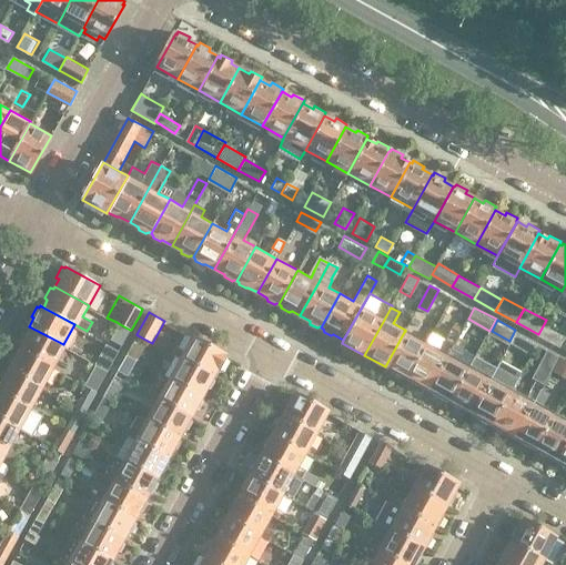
[(545,322),(538,334),(559,346),(565,336),(565,333),(545,322)]
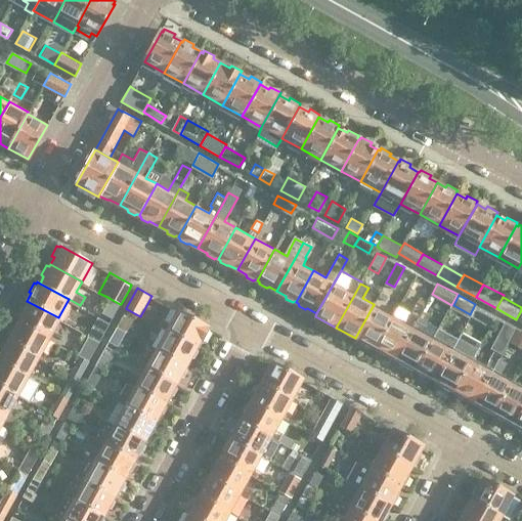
[(120,304),(111,299),(103,312),(113,317),(120,304)]
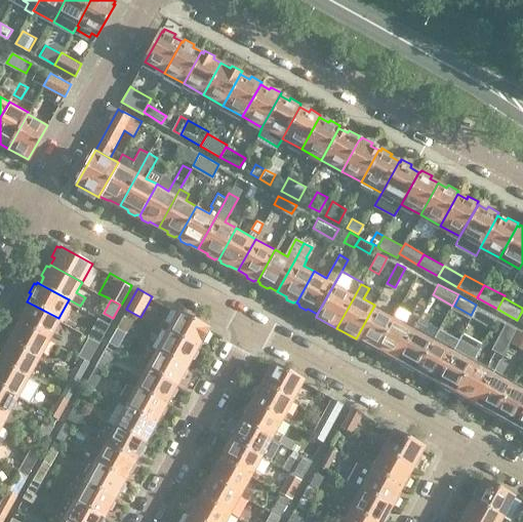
[(24,314),(19,321),(51,338),(62,320),(58,318),(27,302),(21,312),(24,314)]
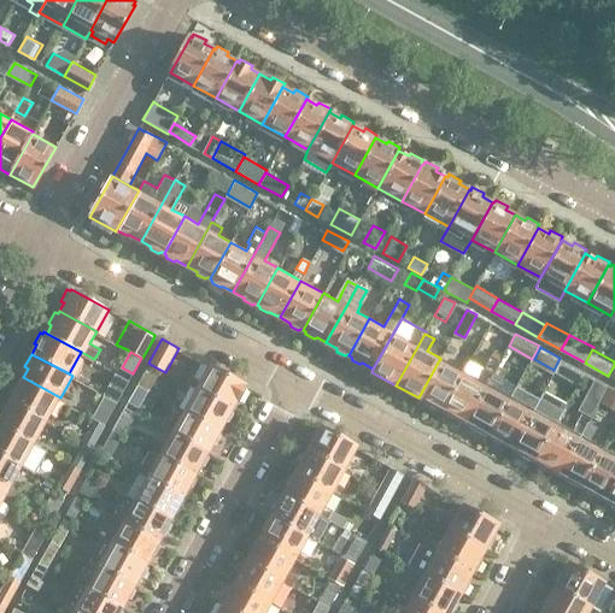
[(463,373),(444,407),(447,410),(447,413),(455,417),(458,416),(467,420),(486,387),(487,384),(501,361),(490,357),(478,379),(463,371),(463,373)]
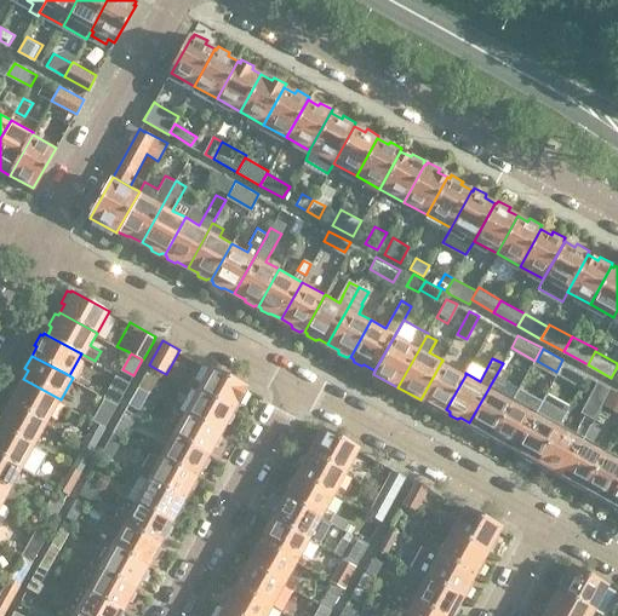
[(587,373),(562,360),(556,372),(581,384),(587,373)]
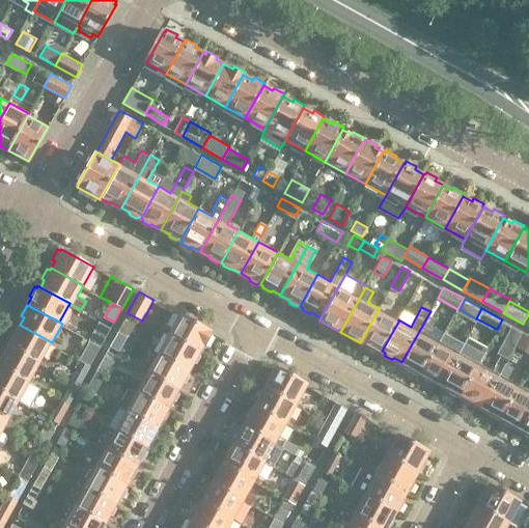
[(382,351),(398,322),(398,320),(379,309),(378,310),(360,342),(361,343),(362,340),(370,344),(370,348),(377,351),(380,350),(382,351)]
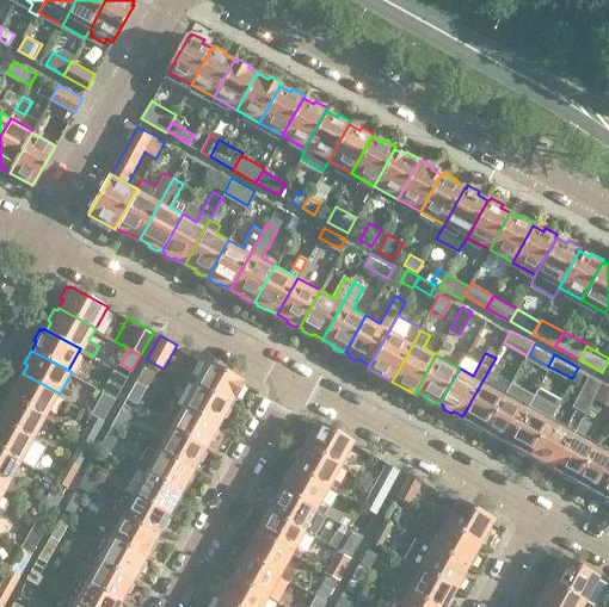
[(148,360),(136,381),(147,386),(159,366),(148,360)]
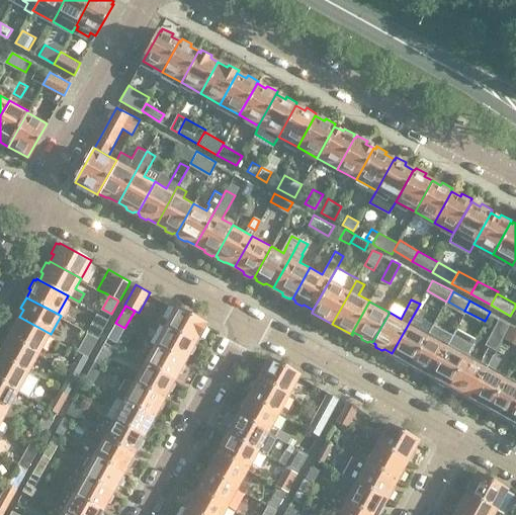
[(161,314),(157,321),(164,325),(195,342),(199,335),(201,335),(206,326),(204,325),(205,324),(175,307),(173,310),(168,318),(161,314)]
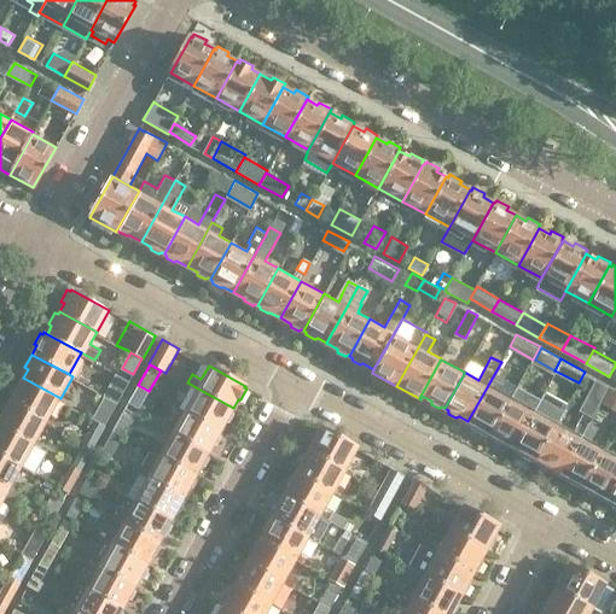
[(129,380),(116,373),(104,395),(117,402),(129,380)]
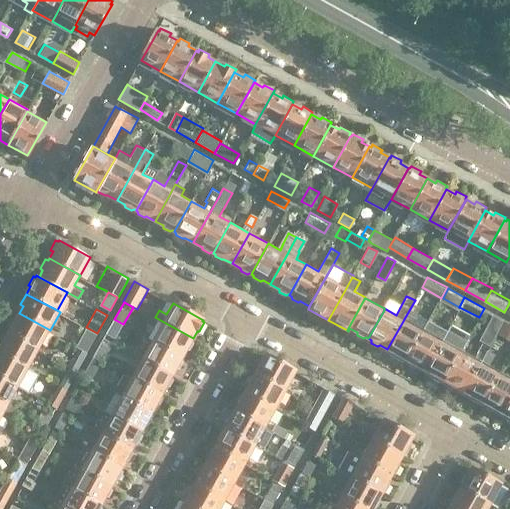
[(12,325),(9,331),(40,348),(50,330),(19,313),(18,316),(15,314),(9,323),(12,325)]
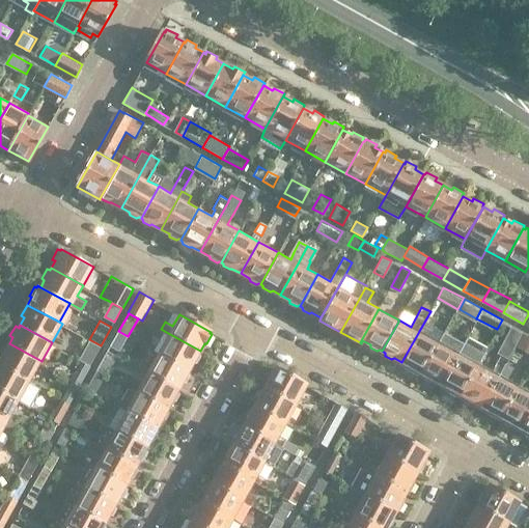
[(511,326),(497,353),(501,355),(508,358),(516,345),(522,332),(511,326)]
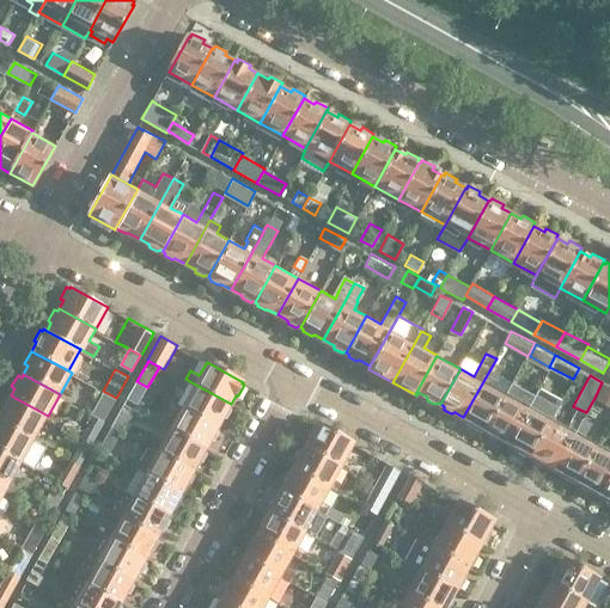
[(147,387),(136,381),(128,398),(139,404),(147,387)]
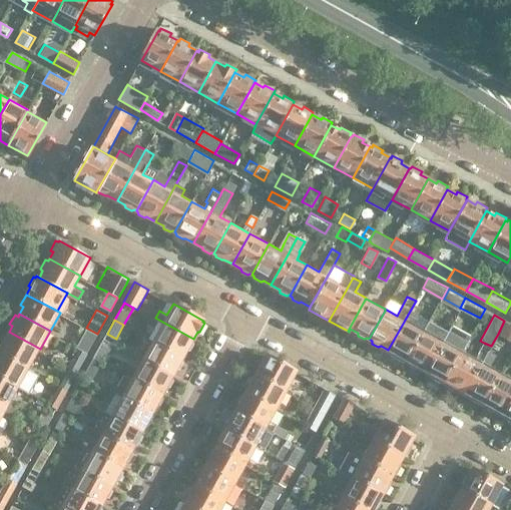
[(405,320),(404,322),(388,350),(396,354),(397,357),(403,360),(406,359),(408,361),(424,331),(405,320)]
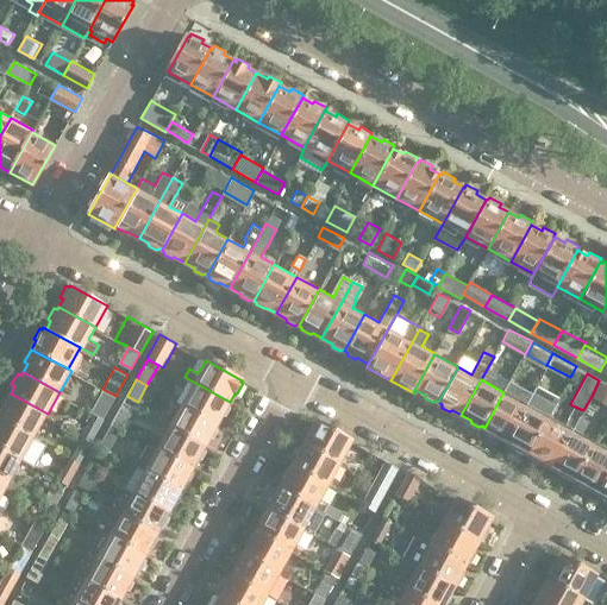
[(606,384),(599,380),(592,396),(606,404),(606,384)]
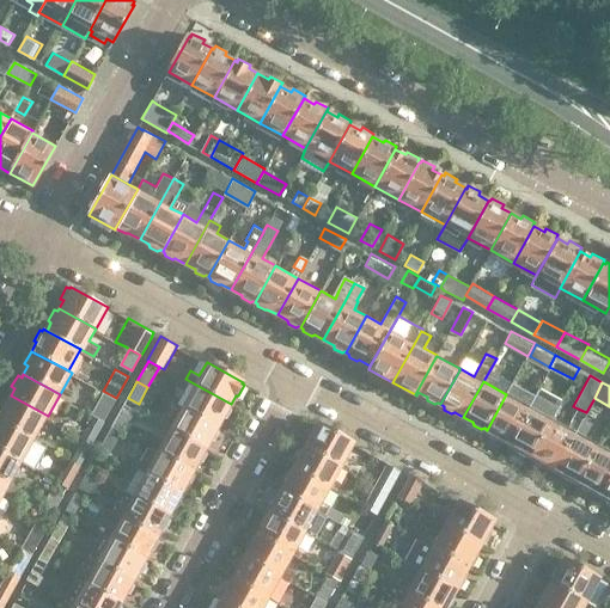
[(194,384),(182,405),(219,425),(224,416),(227,416),(231,410),(230,406),(231,404),(194,384)]
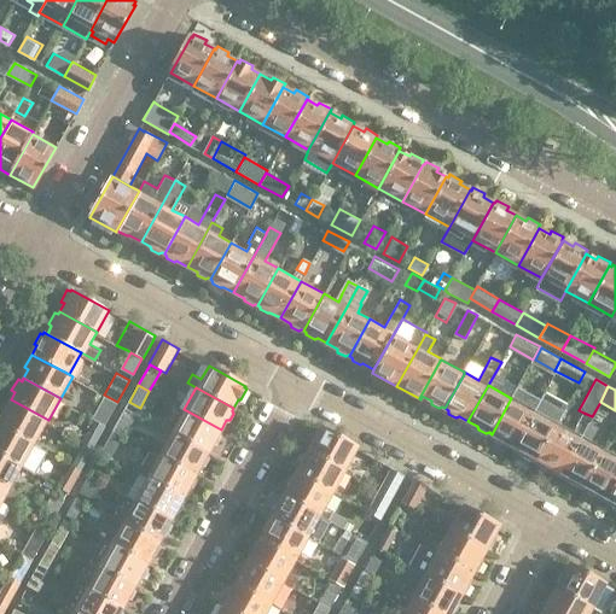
[(535,410),(515,446),(523,451),(524,455),(532,458),(535,458),(538,460),(558,424),(568,407),(545,393),(535,410)]
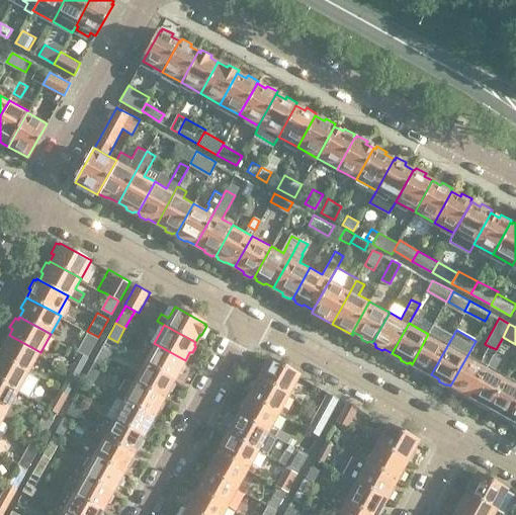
[(89,355),(98,337),(87,331),(78,349),(81,351),(89,355)]
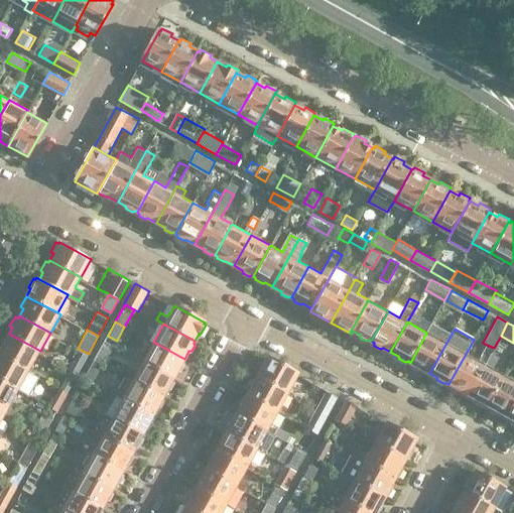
[(426,333),(410,363),(412,364),(412,366),(418,370),(421,369),(429,373),(446,343),(426,333)]
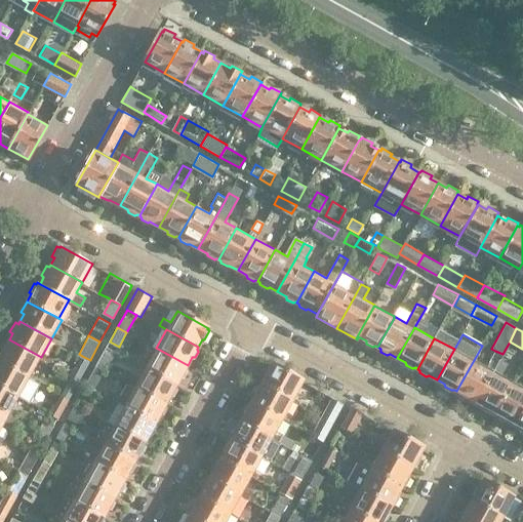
[(0,351),(2,352),(0,356),(0,360),(30,376),(41,357),(9,339),(7,343),(4,340),(0,349),(0,351)]
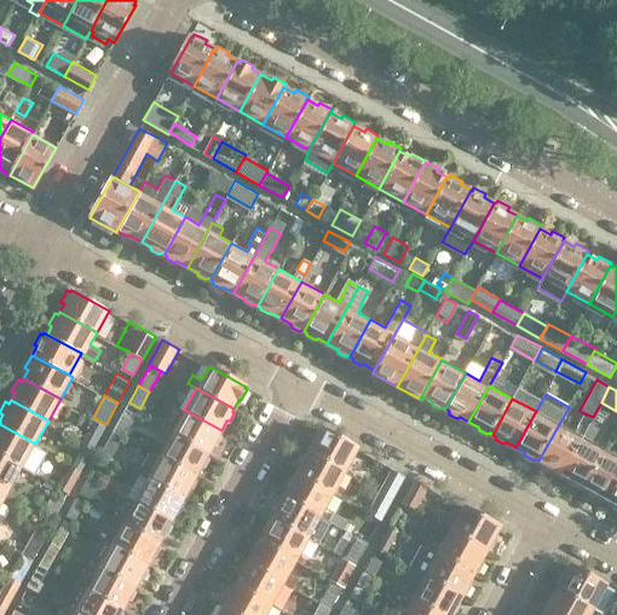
[(125,410),(114,429),(125,434),(136,415),(125,410)]
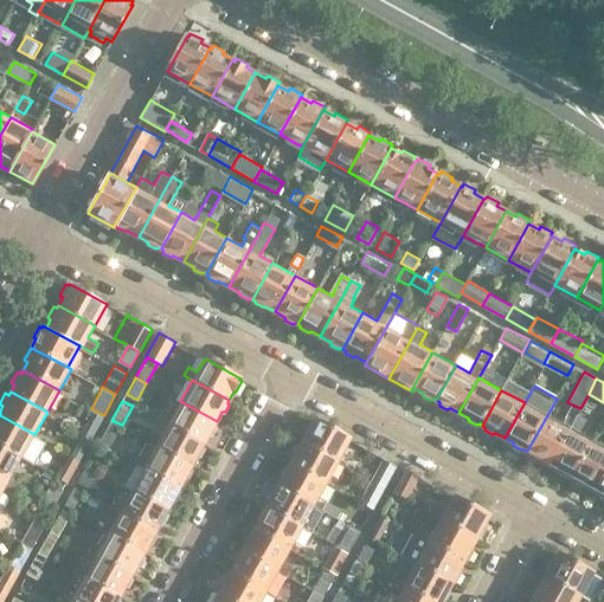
[(180,401),(169,422),(205,442),(210,435),(213,434),(217,427),(216,424),(217,421),(180,401)]
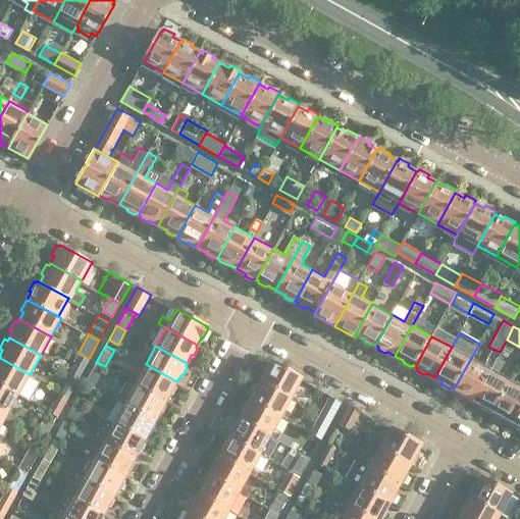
[(471,358),(454,388),(457,390),(457,393),(463,396),(466,395),(474,399),(497,358),(500,353),(500,352),(492,349),(483,365),(471,358)]
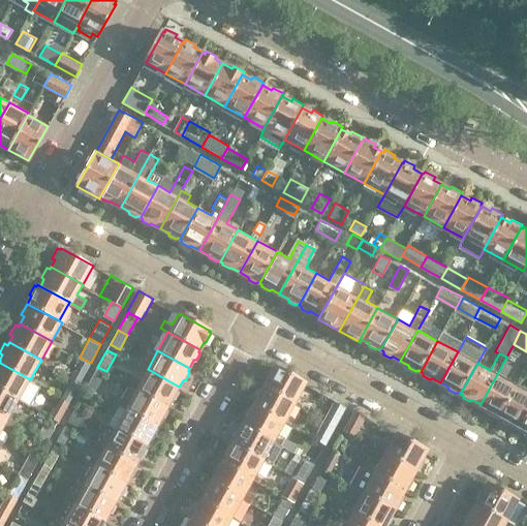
[(52,356),(48,364),(57,369),(61,361),(52,356)]
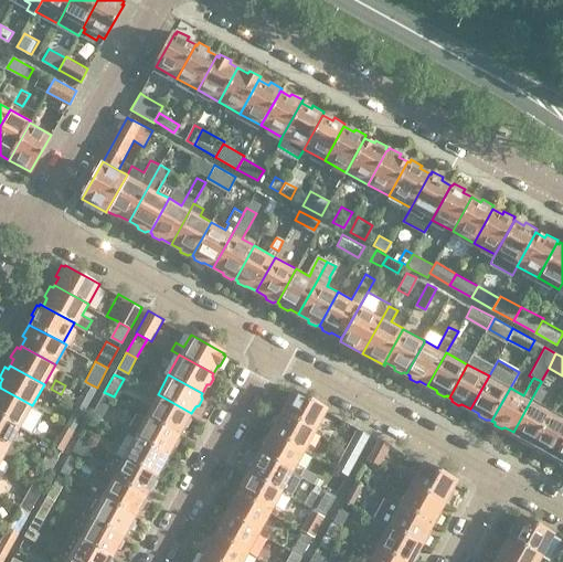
[(86,407),(97,388),(88,383),(77,403),(86,407)]
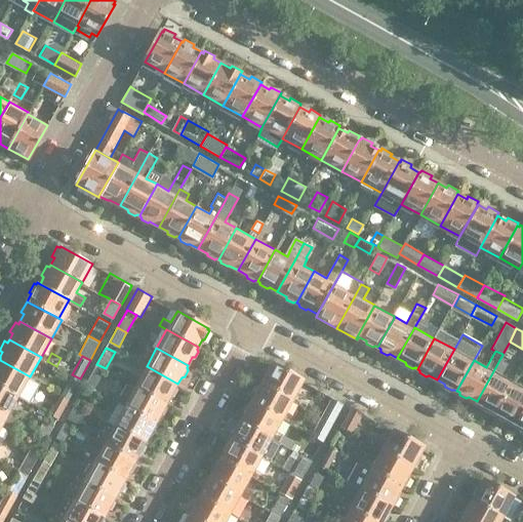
[(0,384),(21,395),(31,401),(41,383),(30,376),(0,360),(0,384)]
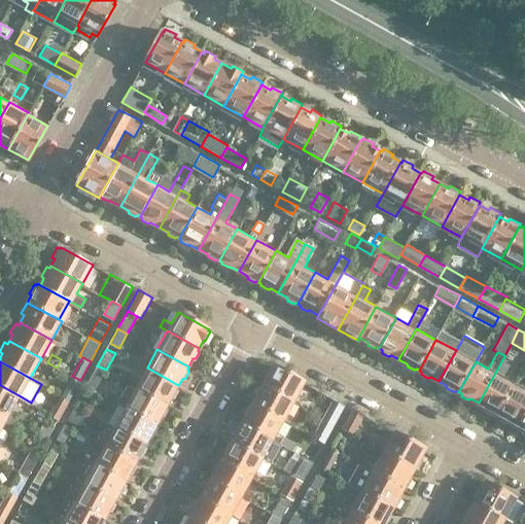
[(501,361),(479,403),(486,407),(486,410),(492,413),(495,413),(498,414),(515,383),(503,376),(509,365),(501,361)]
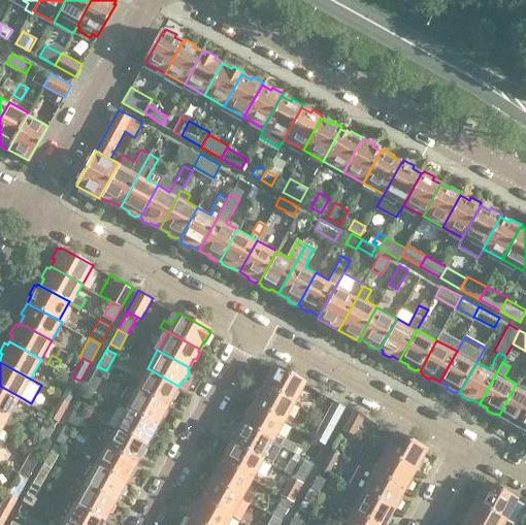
[(268,376),(265,384),(296,401),(306,383),(274,365),(273,367),(270,367),(267,374),(268,376)]
